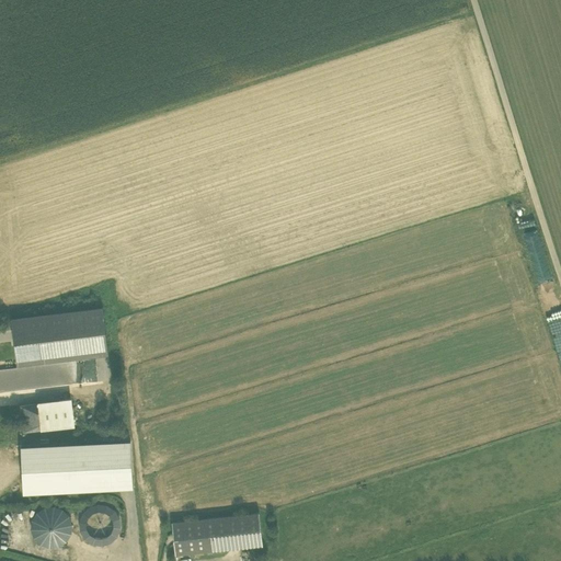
[(11,318),(18,365),(109,354),(103,307),(11,318)]
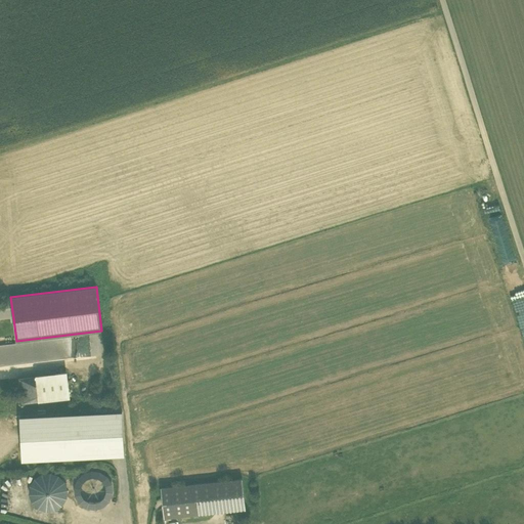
[(67,373),(35,377),(19,378),(23,402),(38,400),(70,397),(67,373)]
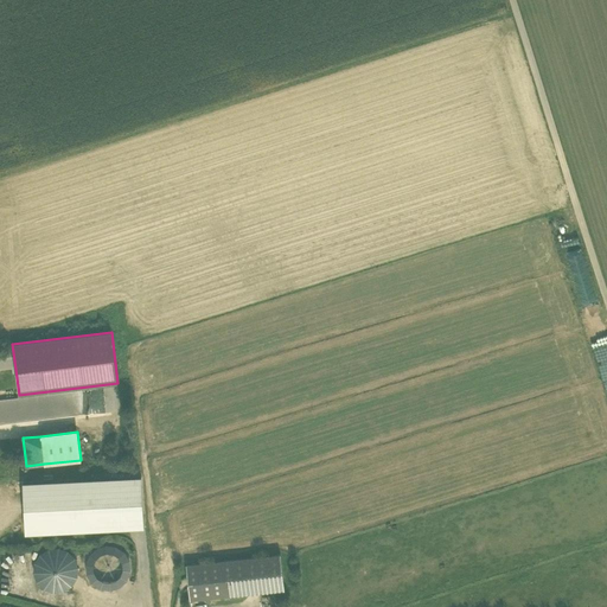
[(23,483),(26,534),(145,526),(141,477),(23,483)]
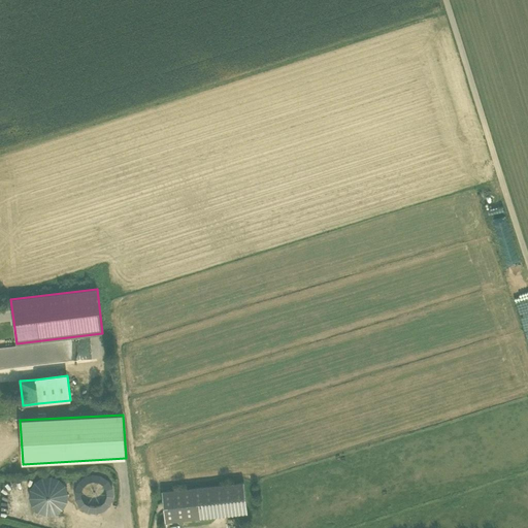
[(75,501),(83,499),(83,489),(89,482),(99,482),(106,489),(106,498),(113,499),(113,488),(108,480),(99,474),(89,474),(79,481),(74,491),(75,501)]
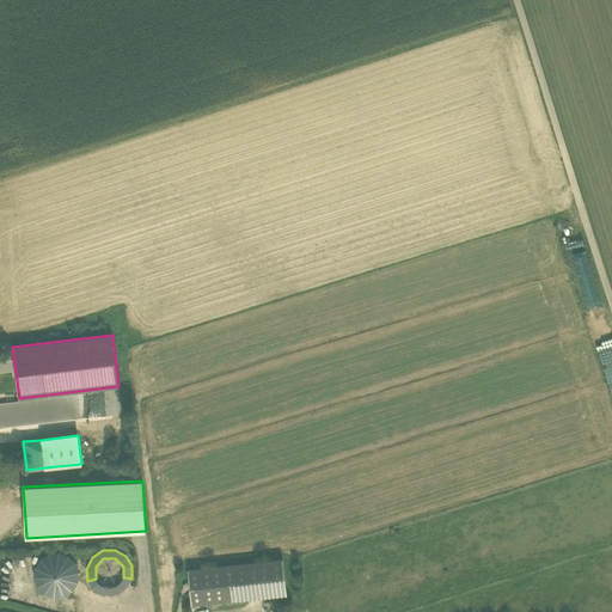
[(59,552),(51,552),(44,556),(36,564),(34,571),(35,580),(40,589),(46,594),(53,597),(60,597),(69,593),(75,587),(78,579),(78,570),(74,561),(67,555),(59,552)]
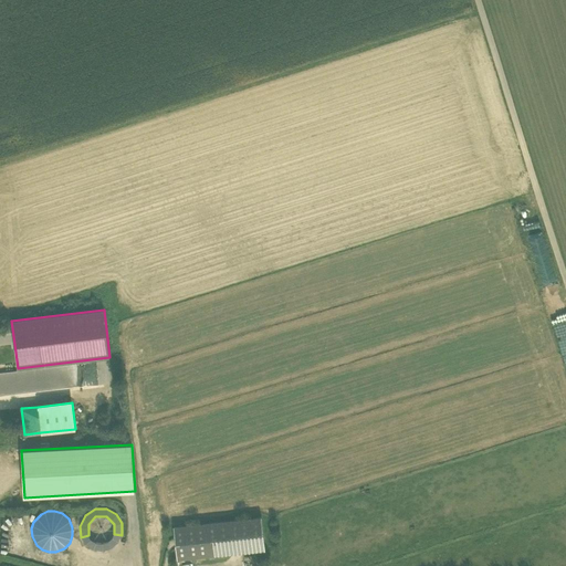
[(174,526),(177,559),(265,551),(261,517),(174,526)]
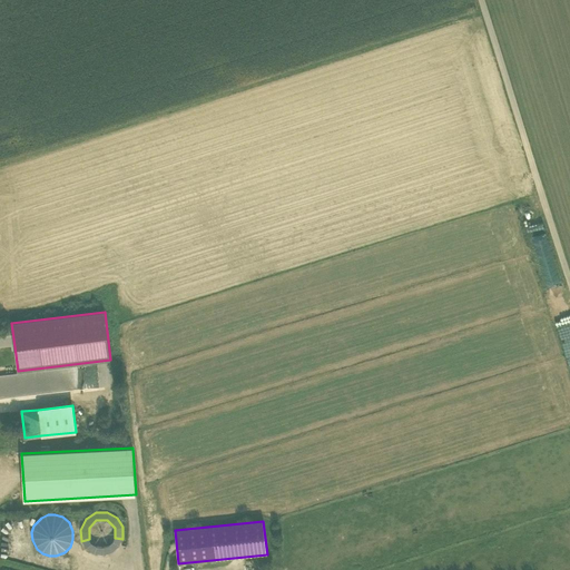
[(89,539),(81,541),(89,551),(99,554),(110,552),(118,548),(123,539),(115,538),(107,546),(97,546),(89,539)]
